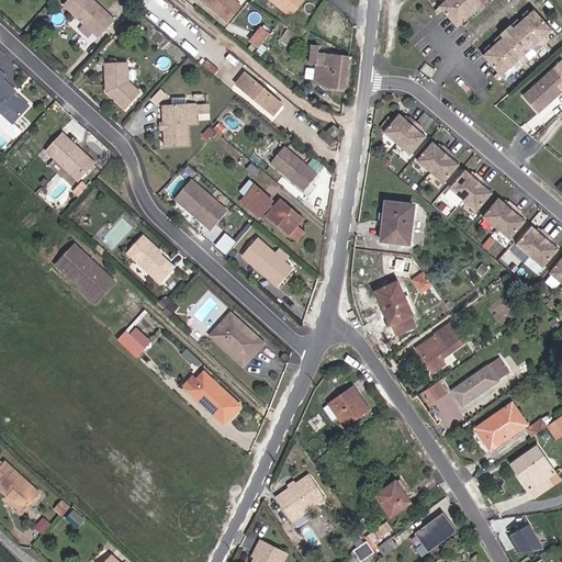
[(99,36),(115,20),(93,0),(60,0),(60,1),(71,12),(86,21),(87,23),(87,25),(99,36)]
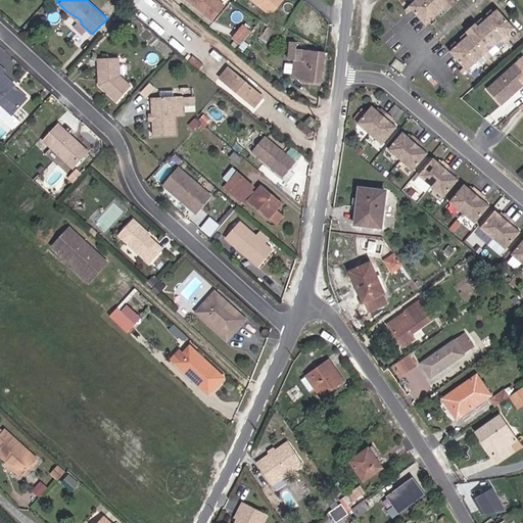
[(188,0),(208,16),(222,0),(221,0),(188,0)]
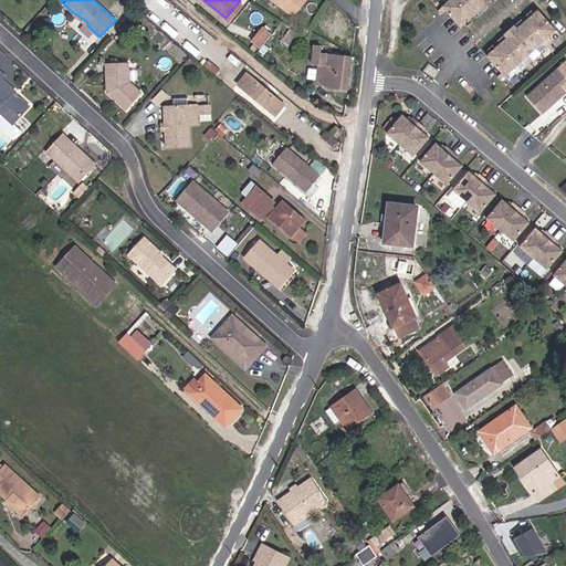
[(270,0),(282,10),(290,9),(296,0),(270,0)]
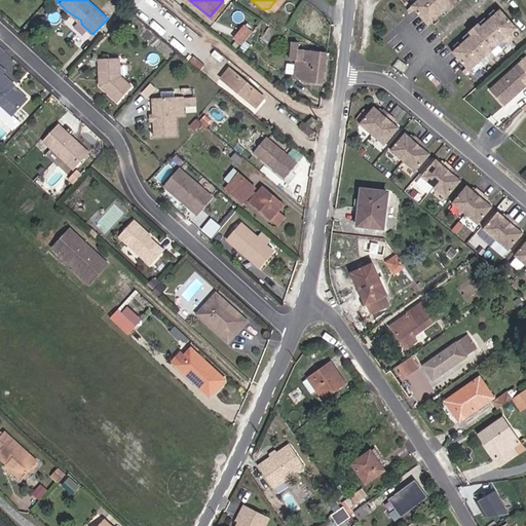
[(418,13),(431,29),(451,12),(460,4),(464,0),(435,0),(427,6),(424,2),(415,10),(411,14),(414,16),(418,13)]
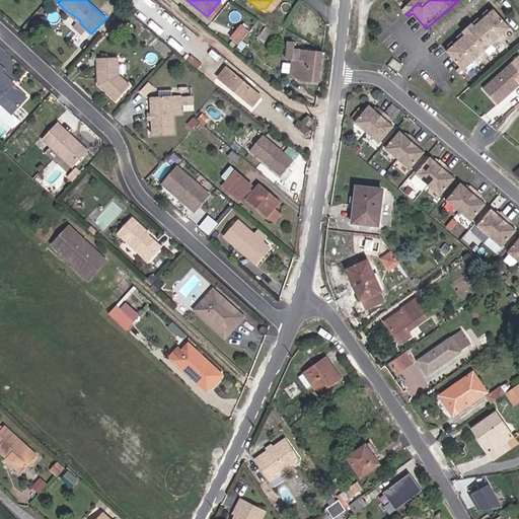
[(447,15),(457,7),(454,4),(445,12),(447,15)]
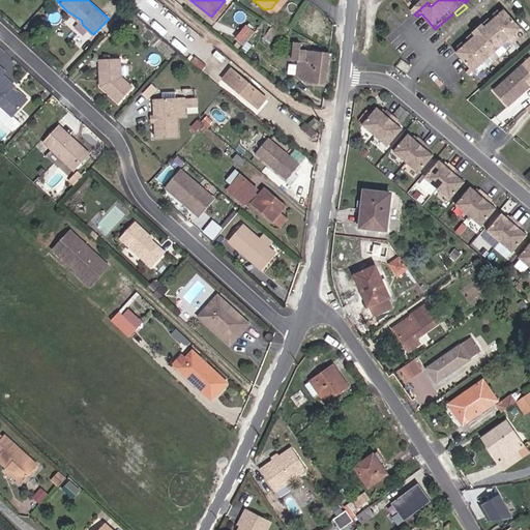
[(478,39),(460,56),(474,71),(470,76),(472,79),(476,75),(476,76),(486,67),(482,63),(489,57),(493,61),(498,56),(495,52),(508,39),(512,43),(518,38),(513,34),(521,28),(507,13),(489,31),(478,39)]
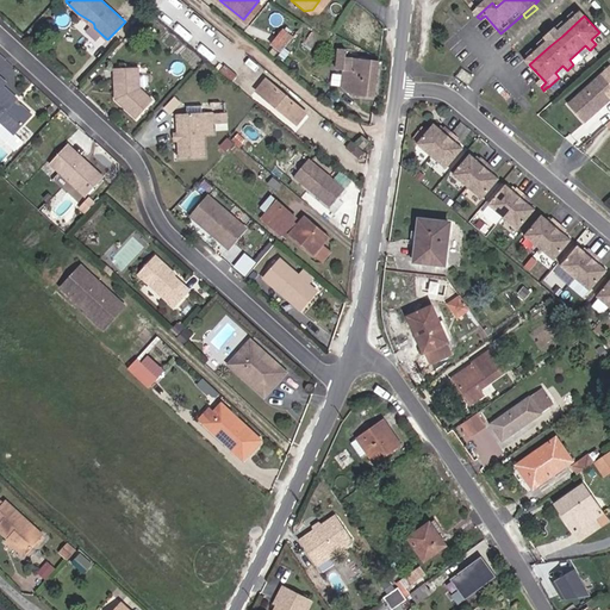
[(281,51),(293,36),(285,29),(273,44),(281,51)]
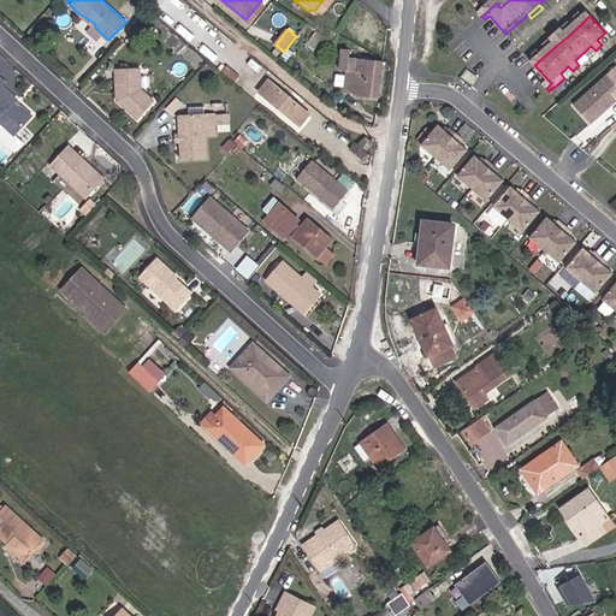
[(325,36),(315,30),(303,46),(312,53),(325,36)]
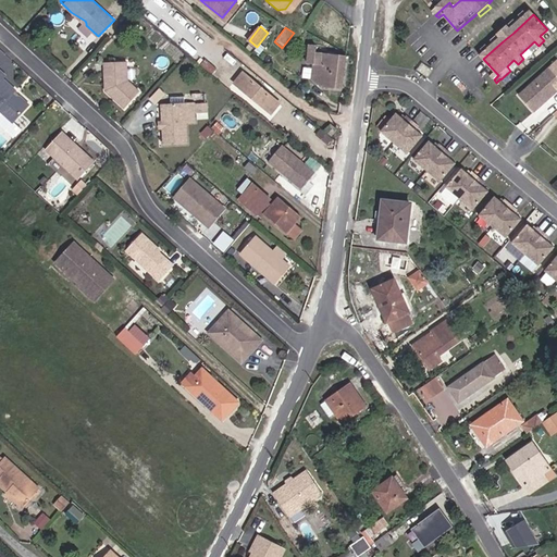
[(514,33),(510,29),(500,38),(503,41),(514,33)]
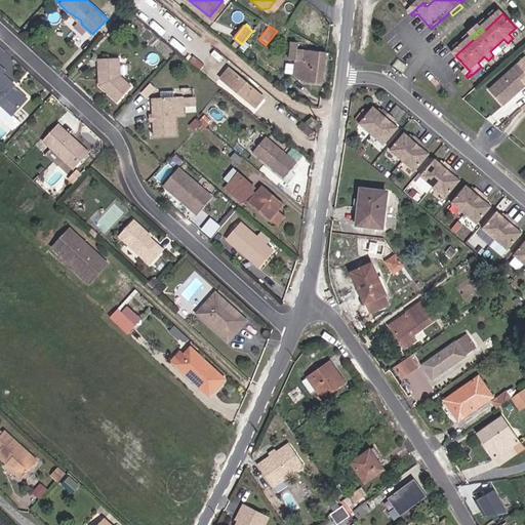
[(322,84),(326,50),(297,48),(297,41),(290,40),(288,58),(294,58),(292,76),(301,82),(322,84)]
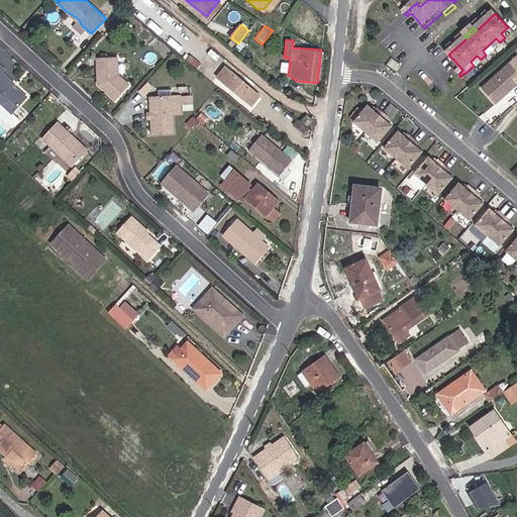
[(117,55),(96,55),(96,75),(98,75),(100,80),(96,82),(114,99),(129,83),(117,73),(117,55)]
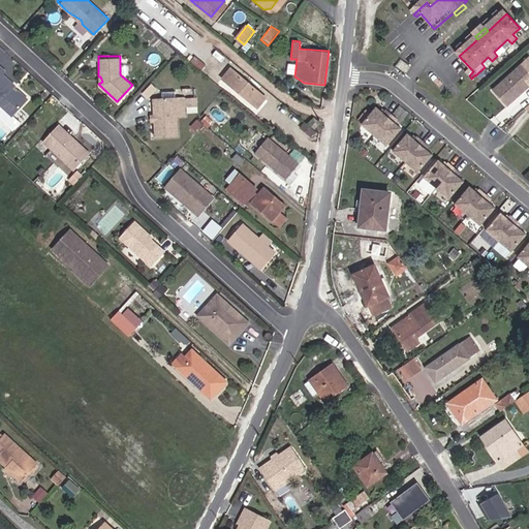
[(510,74),(493,90),(506,106),(528,86),(528,61),(527,60),(515,71),(514,73),(511,75),(510,74)]
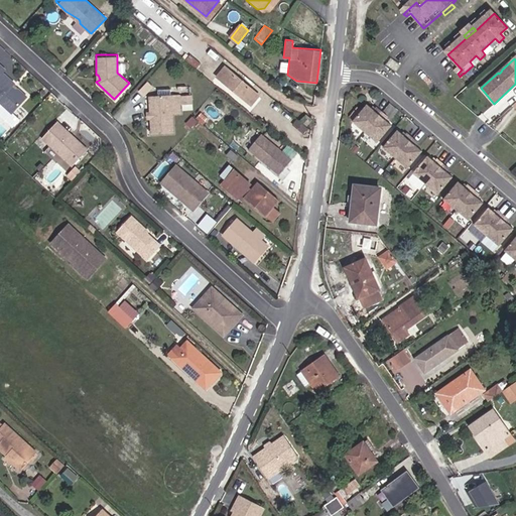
[(8,87),(11,83),(12,82),(1,71),(3,68),(0,65),(0,102),(10,111),(23,97),(13,88),(10,88),(8,87)]
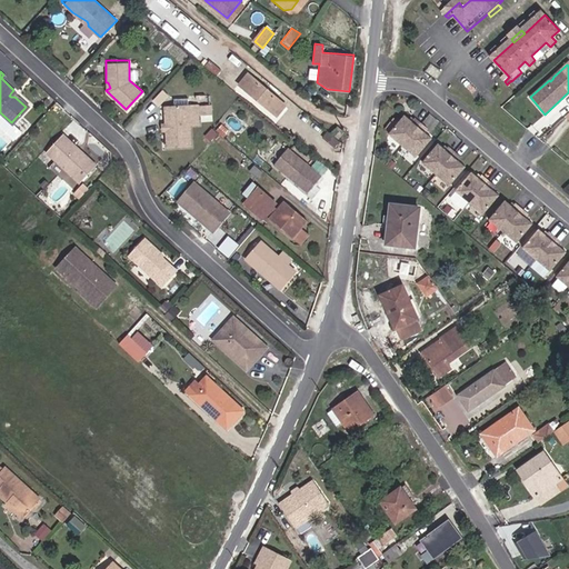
[(286,106),(247,73),(238,85),(277,117),(286,106)]
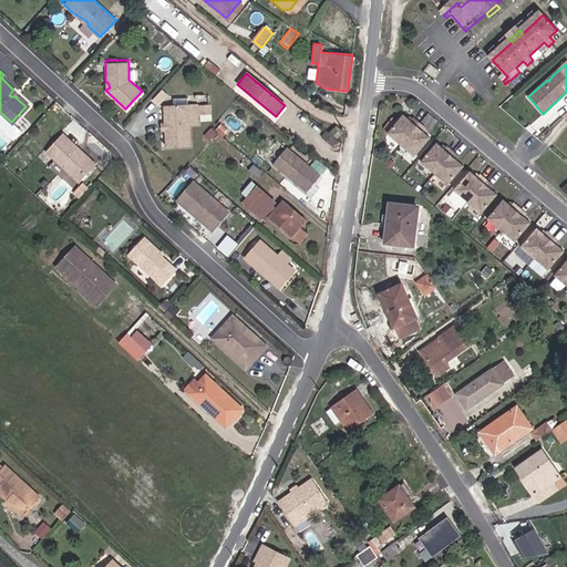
[(28,104),(12,91),(9,95),(11,96),(14,96),(26,106),(28,104)]
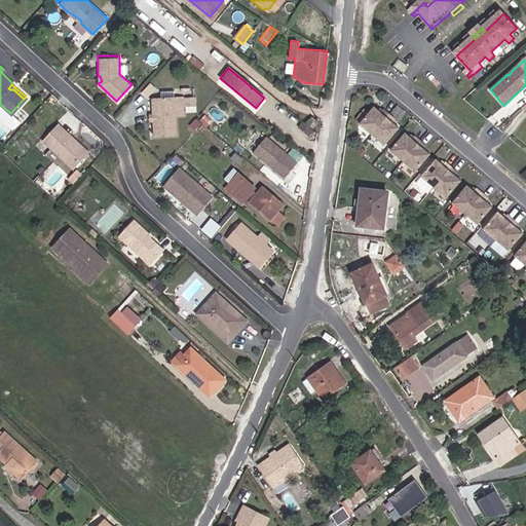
[(185,113),(183,95),(175,96),(176,102),(167,103),(166,96),(153,97),(156,136),(178,134),(176,114),(185,113)]
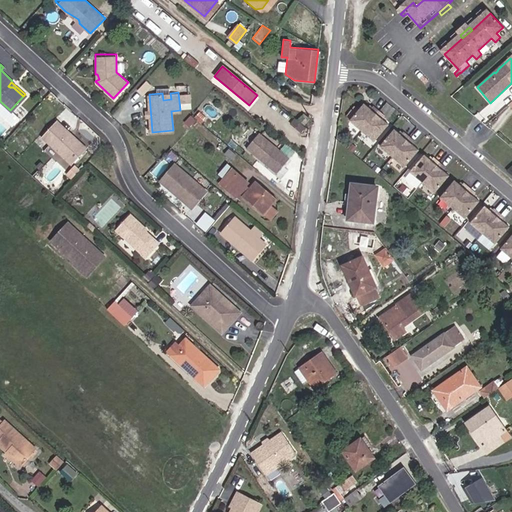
[(191,93),(181,94),(182,101),(191,101),(191,93)]
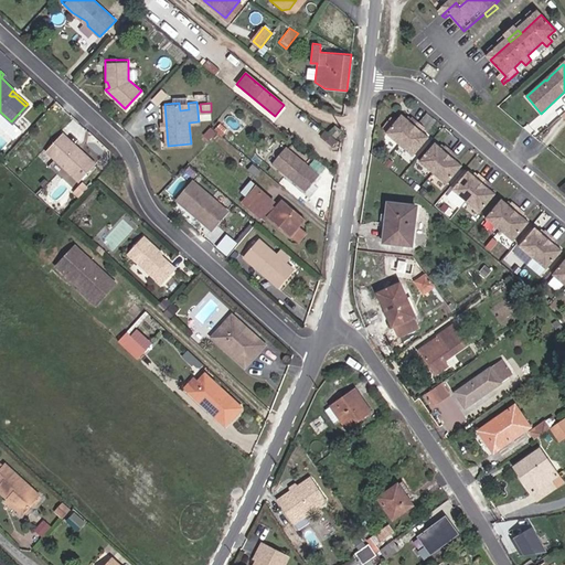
[(0,113),(0,125),(6,131),(12,125),(0,113)]
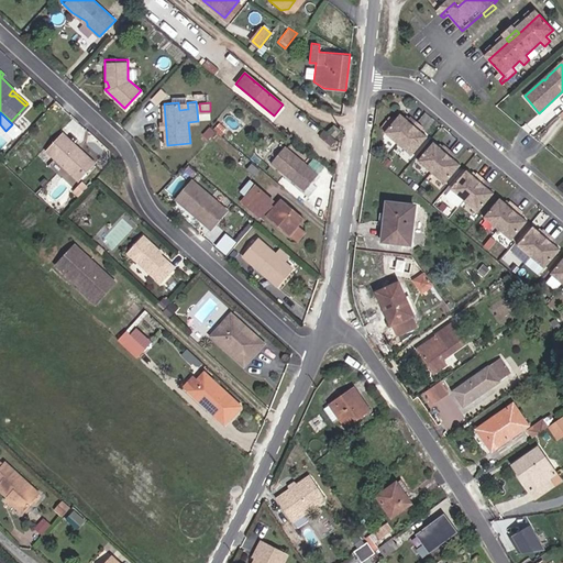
[(407,118),(400,112),(384,131),(411,154),(427,135),(420,129),(422,125),(410,114),(407,118)]
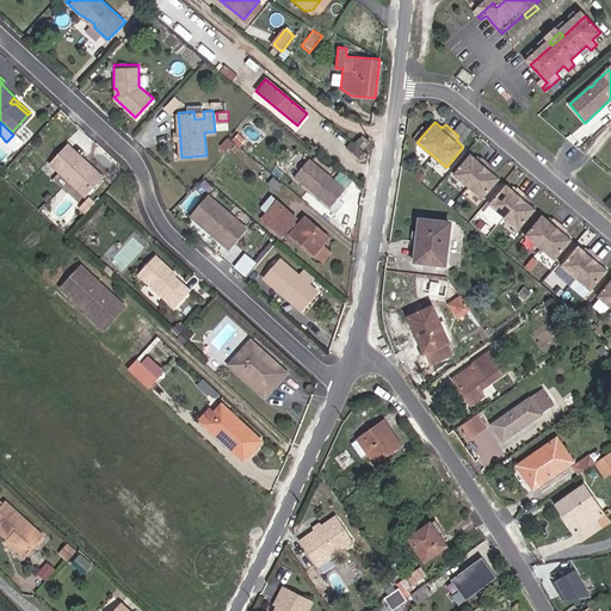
[(360,133),(353,141),(363,148),(369,139),(360,133)]
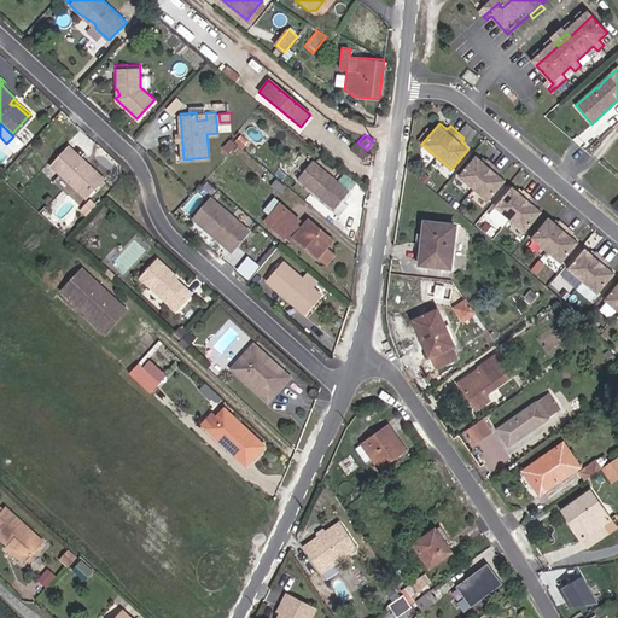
[(101,178),(65,144),(47,164),(82,197),(101,178)]
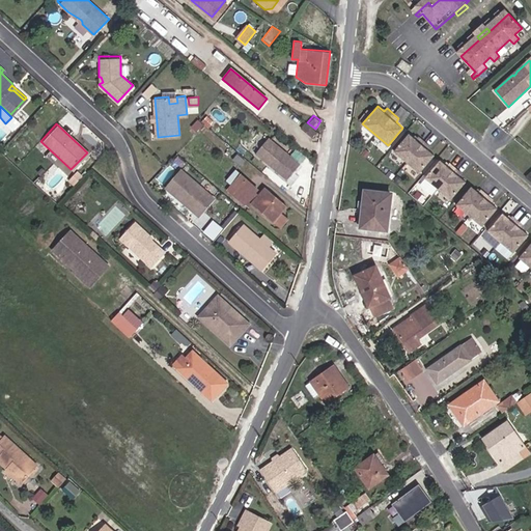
[(416,138),(409,133),(394,149),(420,172),(435,155),(427,148),(430,145),(418,135),(416,138)]
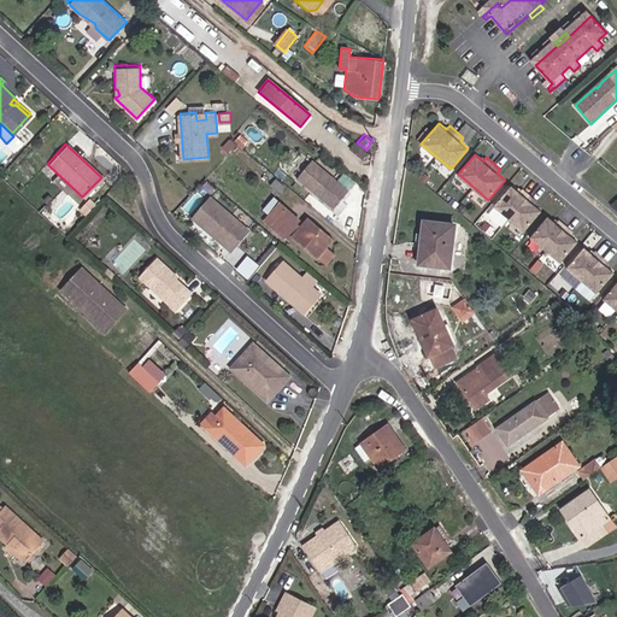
[(348,192),(312,159),(297,180),(331,210),(348,192)]
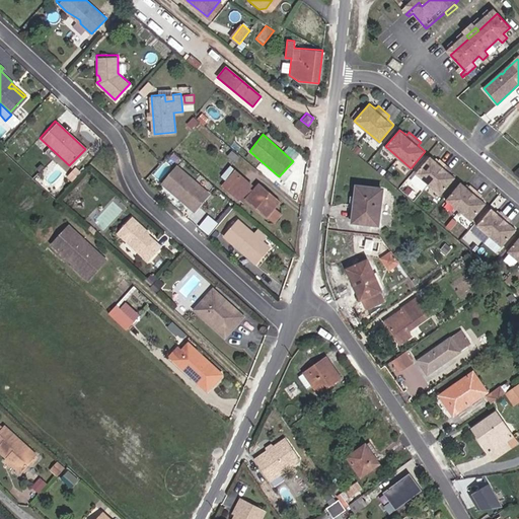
[(437,161),(430,155),(416,172),(441,194),(455,177),(449,171),(451,168),(439,158),(437,161)]
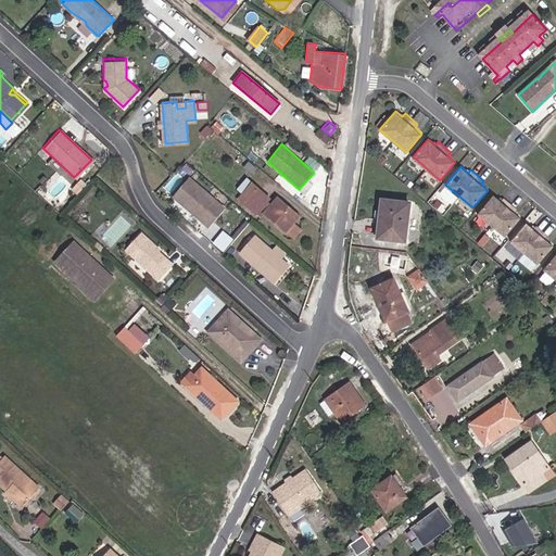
[(74,193),(83,182),(78,178),(68,188),(74,193)]
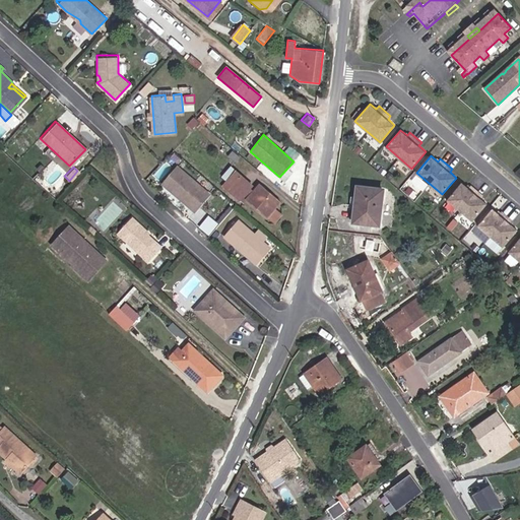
[(208,193),(178,167),(164,183),(194,209),(208,193)]
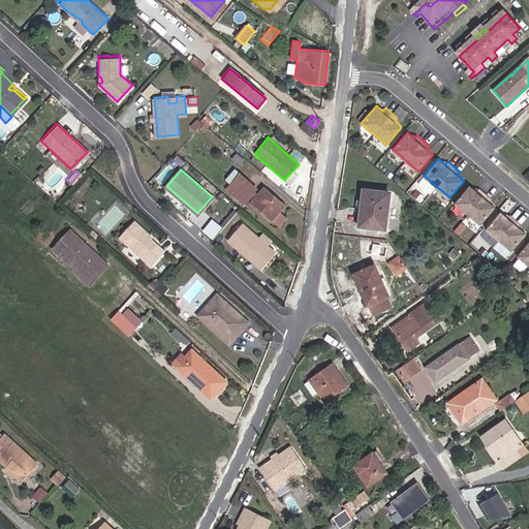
[(229,185),(239,174),(235,170),(222,185),(248,206),(250,203),(246,199),(229,185)]
